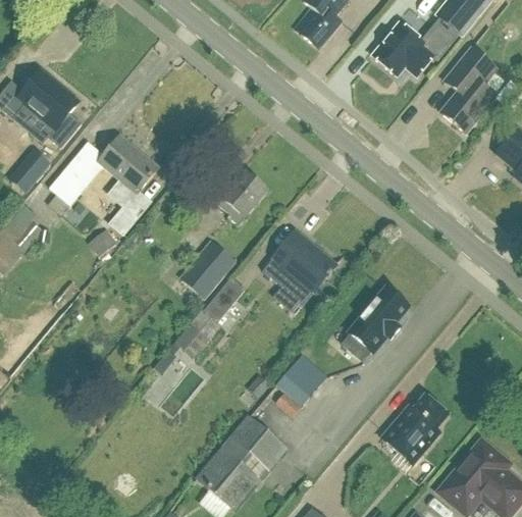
[(319,48),(342,20),(334,14),(347,0),(303,0),(310,6),(294,27),(301,32),(300,33),(319,48)]
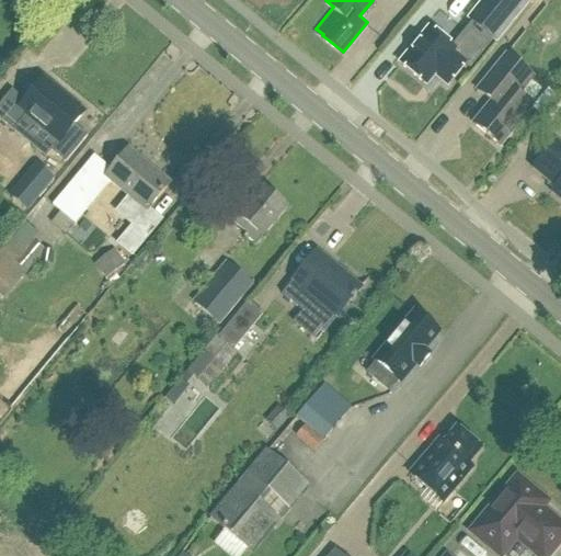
[(495,38),(527,0),(480,0),(467,15),(472,20),(493,37),(495,38)]
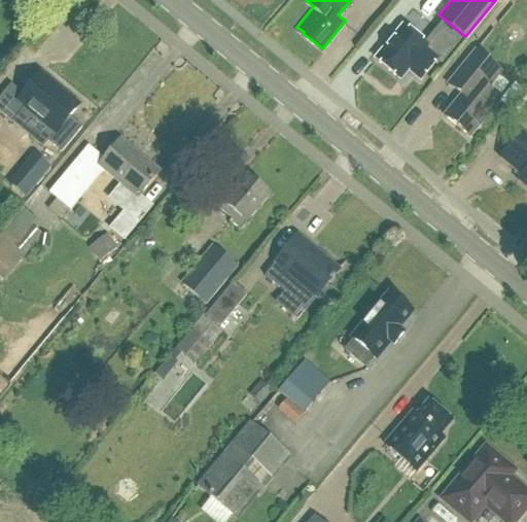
[(444,19),(425,41),(427,43),(425,45),(437,56),(443,60),(463,35),(444,19)]
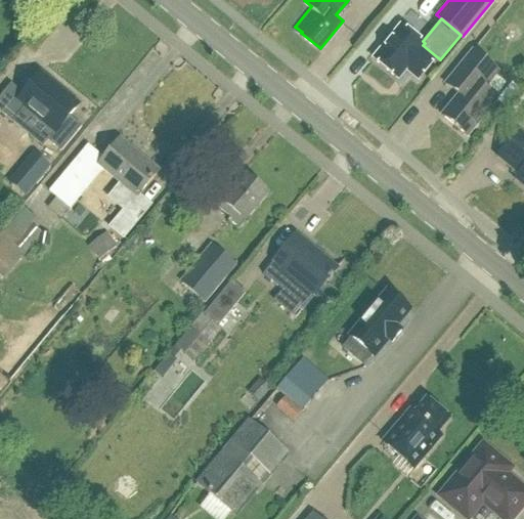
[(419,76),(435,55),(423,45),(425,43),(423,41),(401,23),(374,56),(397,76),(405,66),(419,76)]
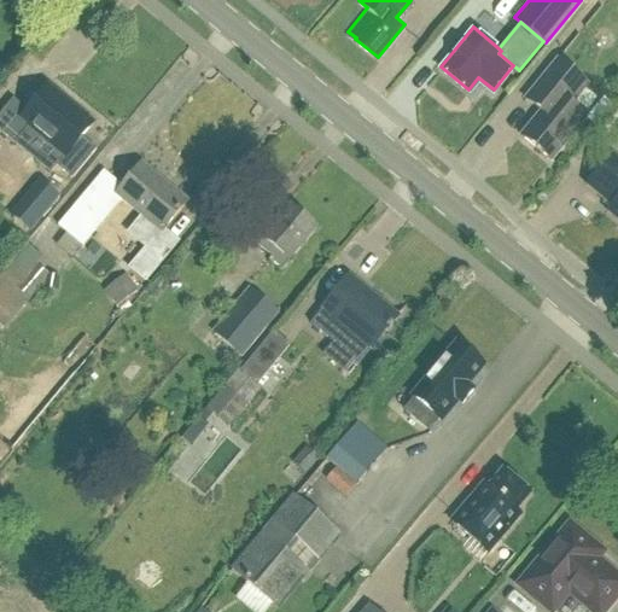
[(552,158),(587,115),(571,102),(587,81),(557,57),(525,95),(541,108),(520,133),(552,158)]
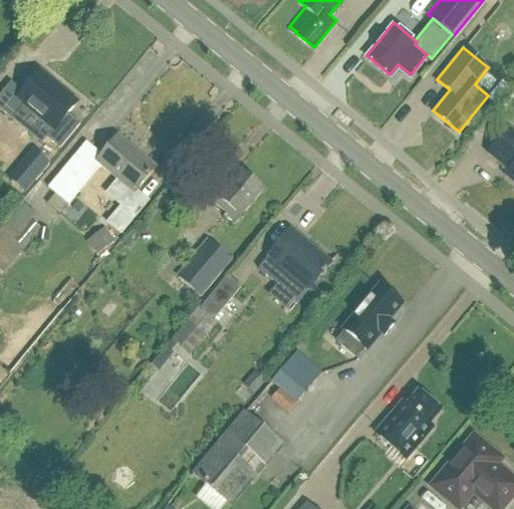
[(77,100),(40,69),(23,89),(11,79),(0,92),(0,106),(11,116),(23,101),(34,109),(26,118),(33,125),(41,115),(54,126),(46,136),(60,148),(81,121),(68,110),(77,100)]
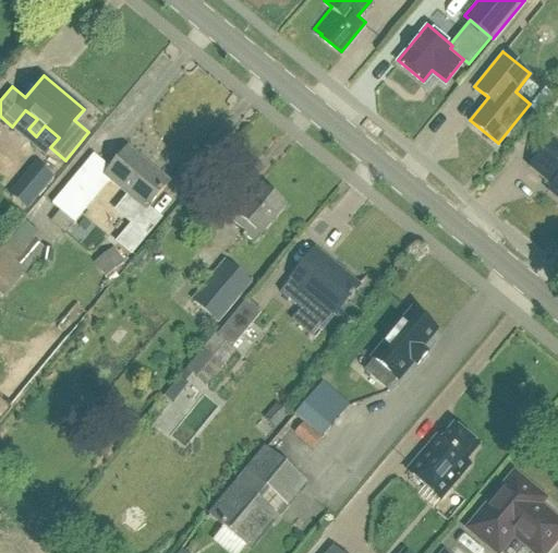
[(557,141),(552,136),(530,165),(553,183),(548,188),(557,195),(557,141)]
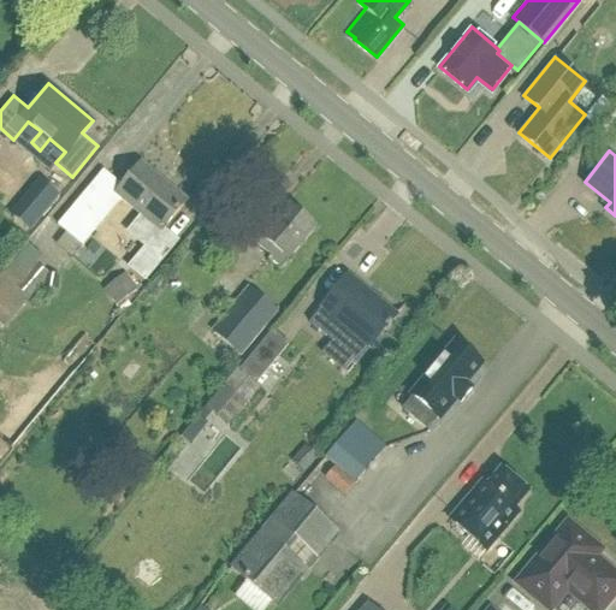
[(142,160),(123,183),(105,167),(59,221),(82,241),(122,195),(161,227),(187,197),(142,160)]
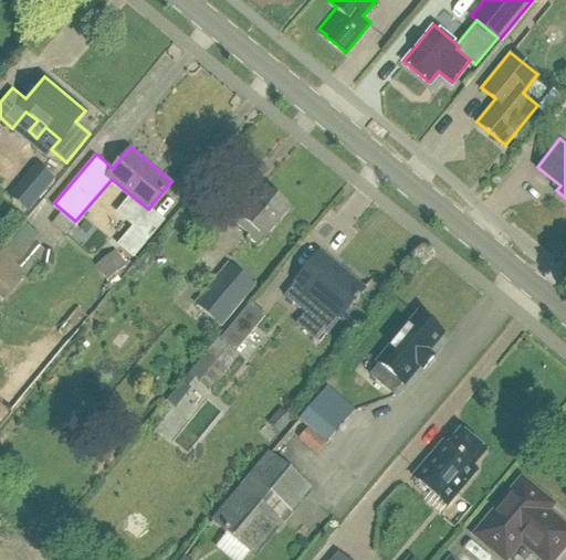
[(28,209),(54,177),(35,160),(8,192),(28,209)]
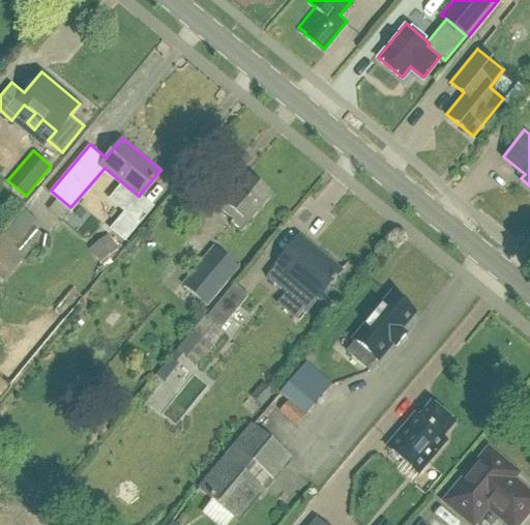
[(241,228),(271,193),(247,173),(219,206),(232,216),(230,219),(241,228)]
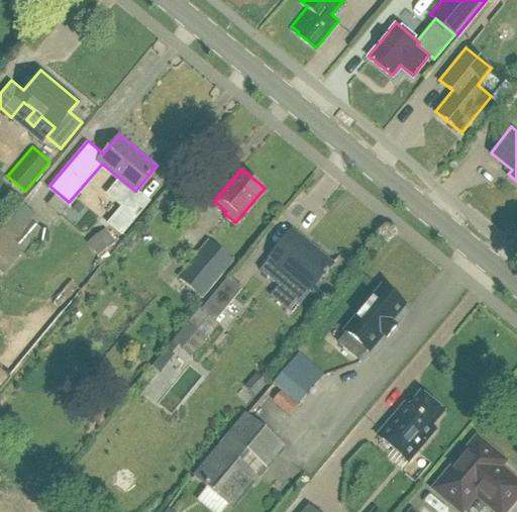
[(109,221),(121,231),(142,206),(130,196),(109,221)]
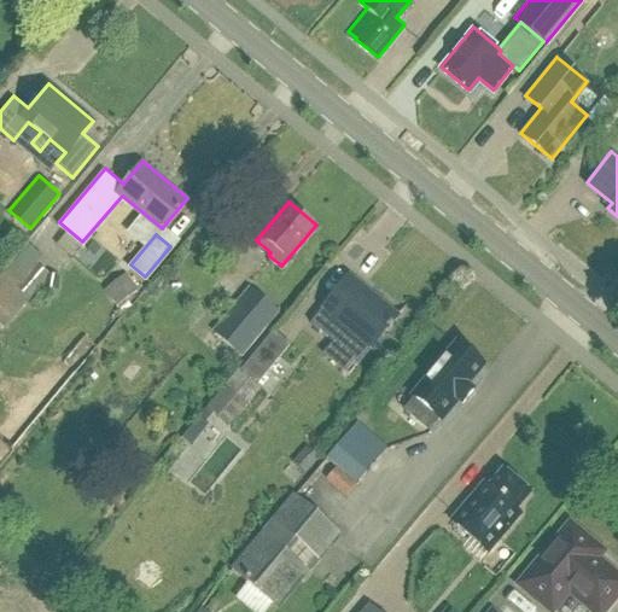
[(22,284),(45,251),(30,240),(6,272),(22,284)]
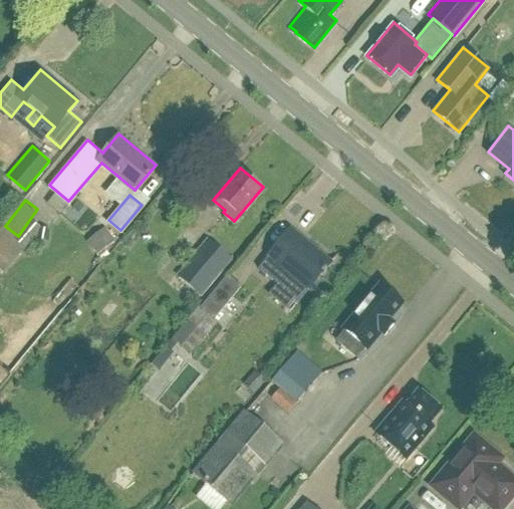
[(106,222),(89,239),(101,252),(119,236),(106,222)]
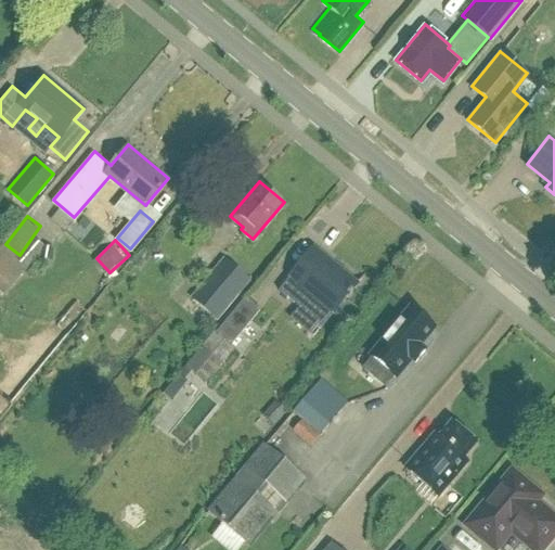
[(356,282),(313,246),(279,289),(322,323),(356,282)]
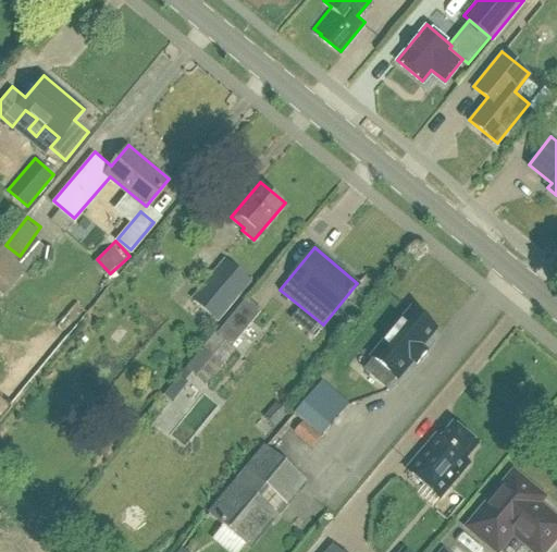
[(218,318),(251,279),(224,256),(190,296),(218,318)]
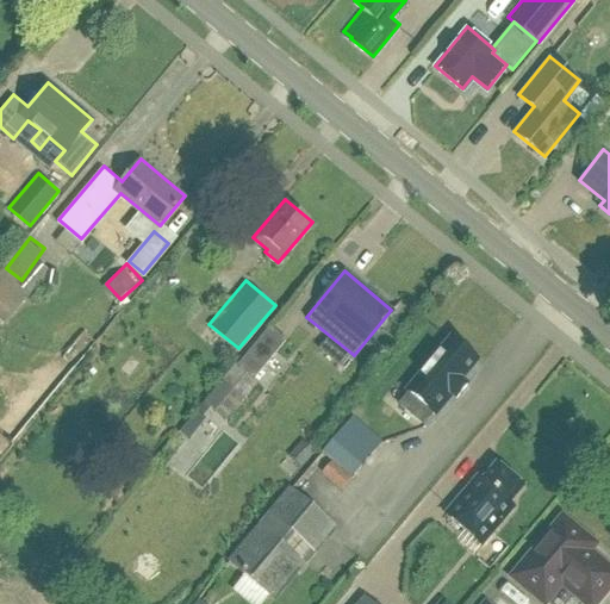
[(254,377),(286,337),(269,323),(237,363),(235,362),(179,430),(188,437),(206,416),(204,413),(211,405),(226,418),(259,380),(254,377)]
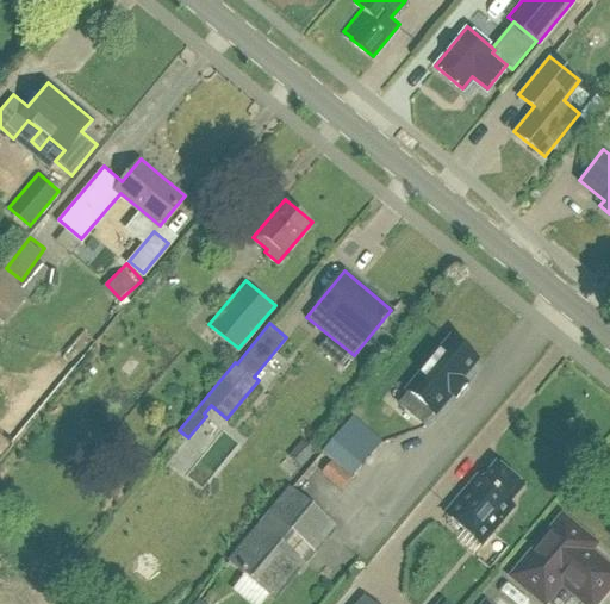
[(456,394),(466,383),(460,377),(477,356),(452,336),(408,388),(409,390),(399,402),(423,422),(434,410),(435,411),(452,391),(456,394)]
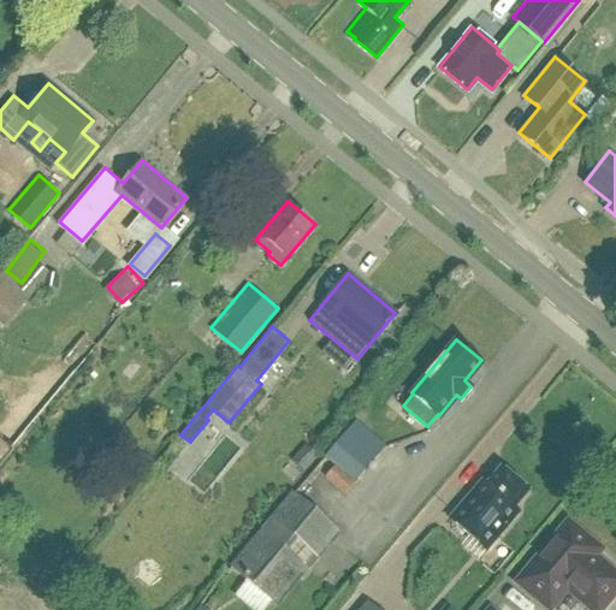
[(355,479),(375,456),(357,440),(366,431),(349,418),(341,430),(344,432),(325,455),(333,462),(324,475),(343,492),(354,478),(355,479)]
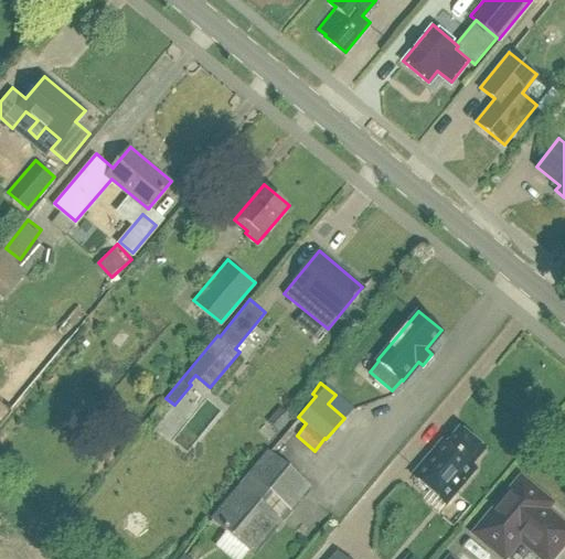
[(278,406),(267,419),(277,429),(289,416),(278,406)]
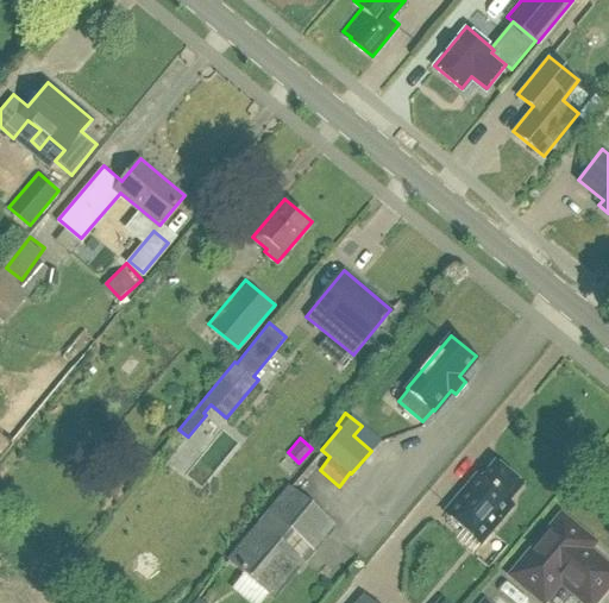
[(476,473),(444,512),(481,541),(512,504),(507,500),(520,484),(495,462),(481,478),(476,473)]
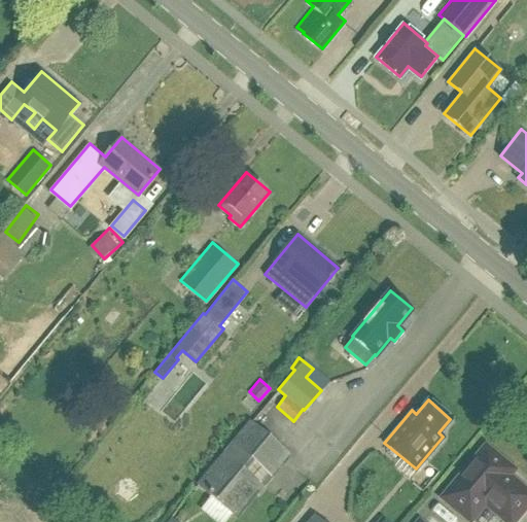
[(236,514),(288,454),(248,420),(197,482),(236,514)]
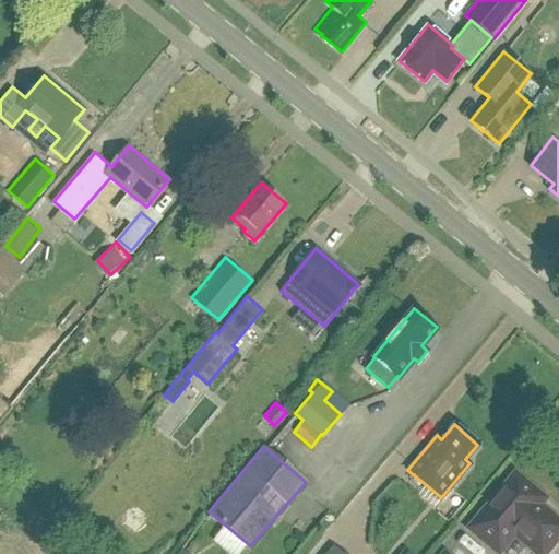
[(540,513),(528,503),(536,493),(515,475),(473,527),(495,544),(510,526),(542,552),(558,530),(558,522),(543,509),(540,513)]
